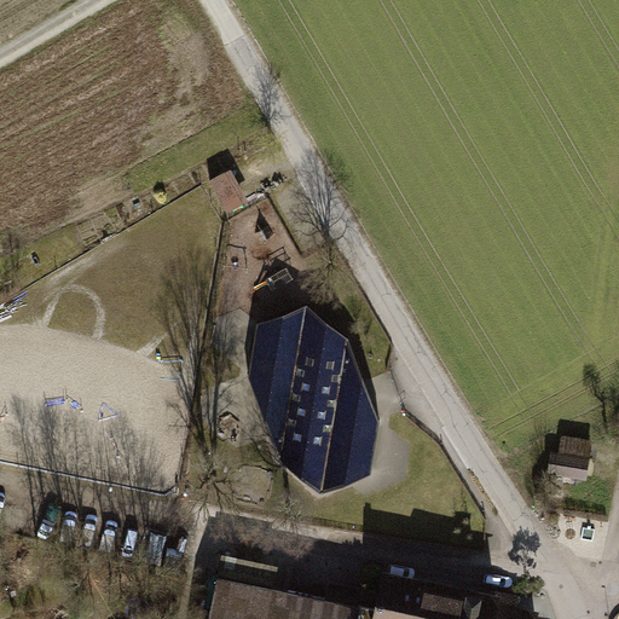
[(350,337),(308,304),(258,323),(249,375),(287,405),(264,414),(281,458),(322,492),(371,473),(381,421),(343,389),(365,381),(350,337)]
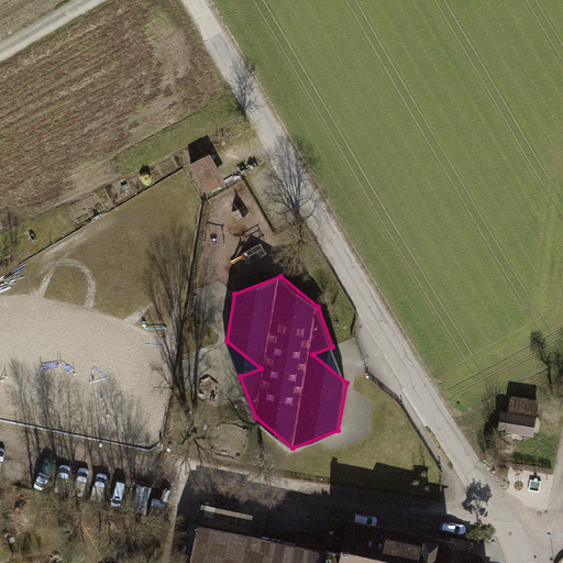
[(261,368),(227,341),(240,376),(261,368)]
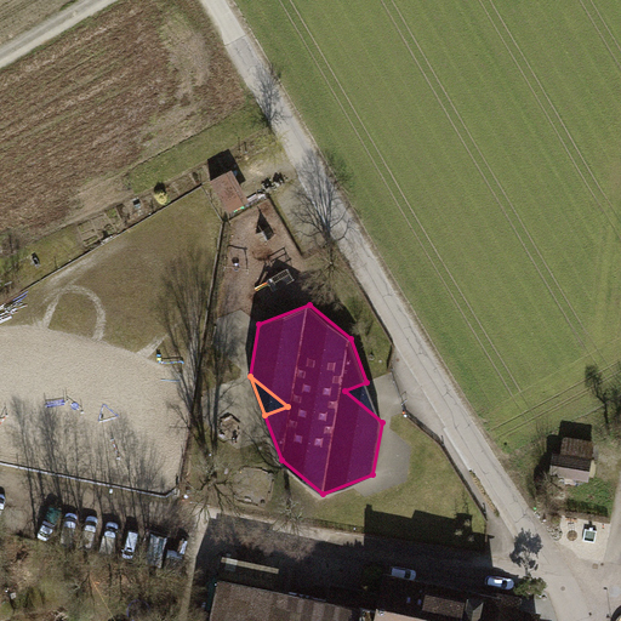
[(366,382),(345,391),(382,422),(366,382)]
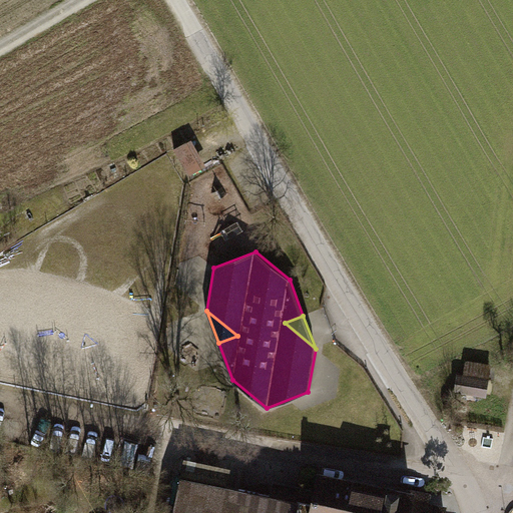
[(465,374),(488,378),(490,366),(467,362),(465,374)]
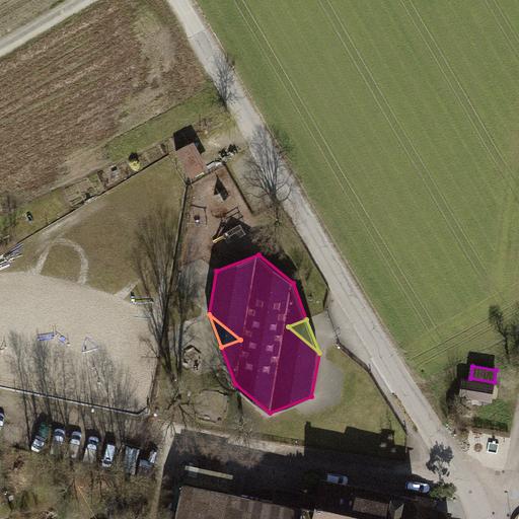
[(461,395),(492,400),(494,384),(463,379),(461,395)]
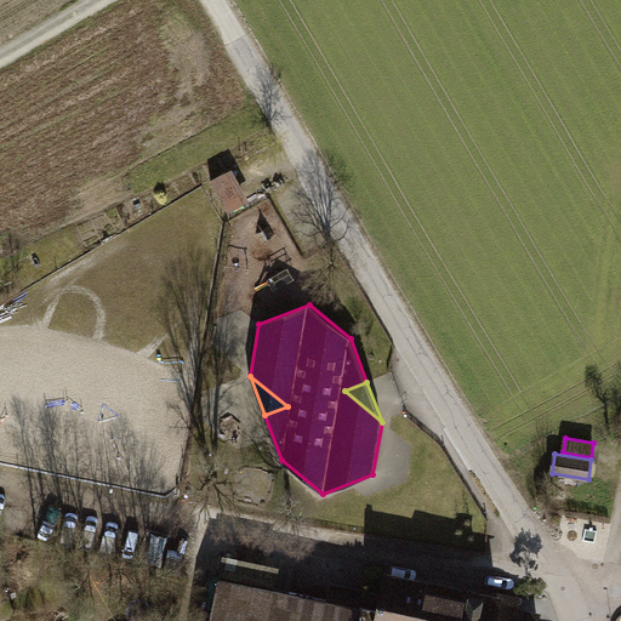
[(536,620),(537,617),(496,609),(499,599),(387,576),(383,593),(381,605),(380,611),(362,608),(358,620),(536,620)]
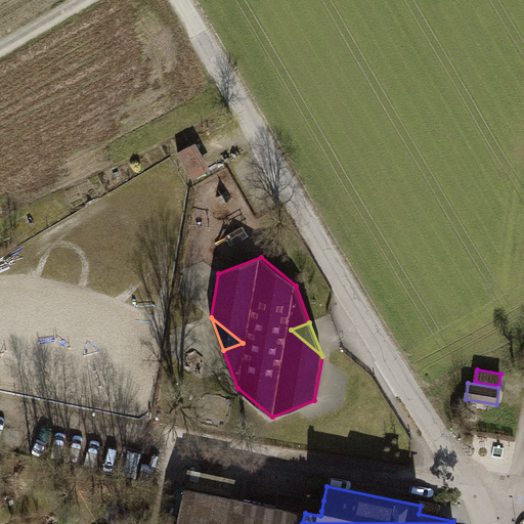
[(185,487),(176,523),(302,523),(305,513),(304,513),(276,507),(185,487)]
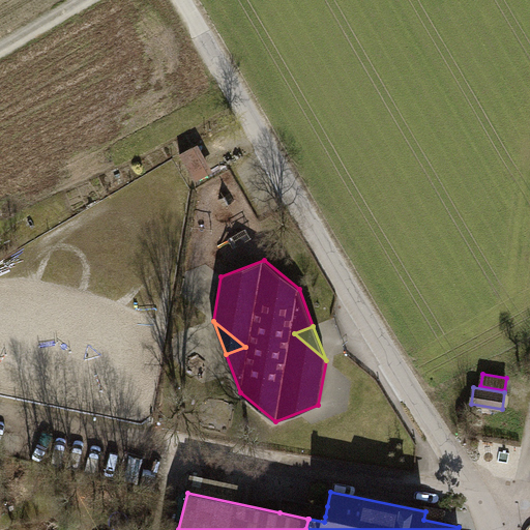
[(325,517),(327,506),(283,498),(280,512),(307,519),(308,513),(325,517)]
